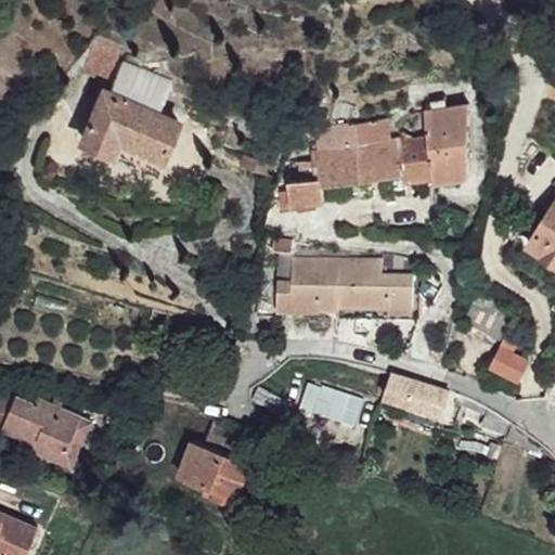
[(117,71),(86,57),(73,89),(103,101),(100,111),(95,107),(74,158),(104,172),(111,156),(156,177),(169,140),(152,133),(165,102),(112,80),(117,71)]
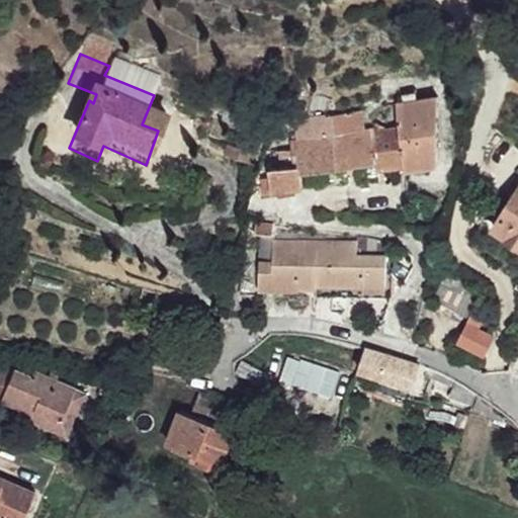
[(439,98),(397,104),(401,131),(406,171),(441,166),(439,98)]
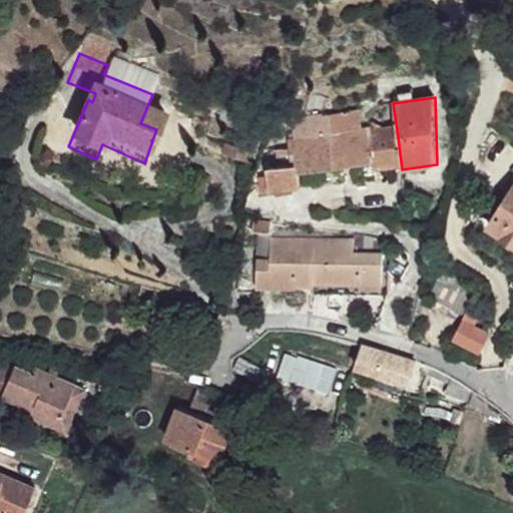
[(358,109),(334,113),(337,132),(362,128),(358,109)]
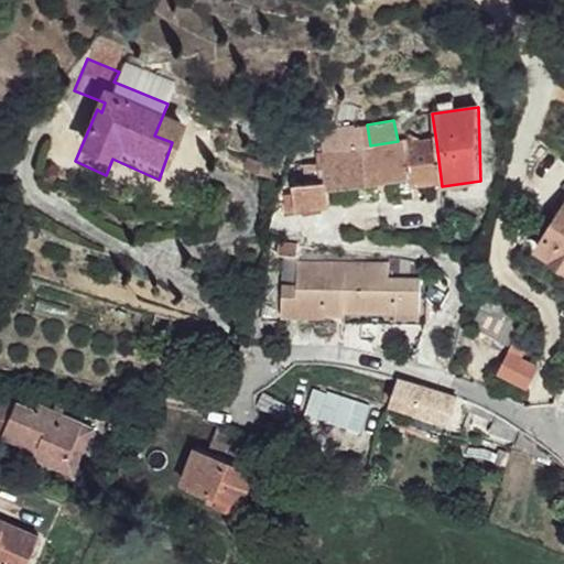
[(357,123),(324,128),(328,151),(360,147),(357,123)]
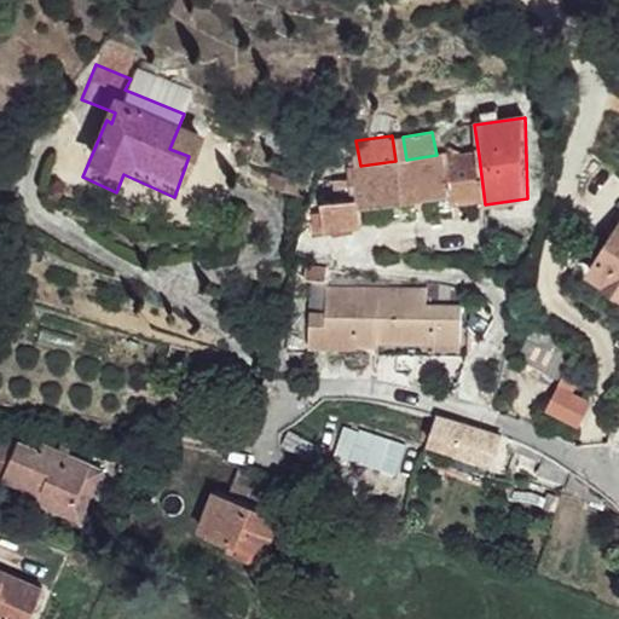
[(403,137),(392,136),(395,161),(406,160),(403,137)]
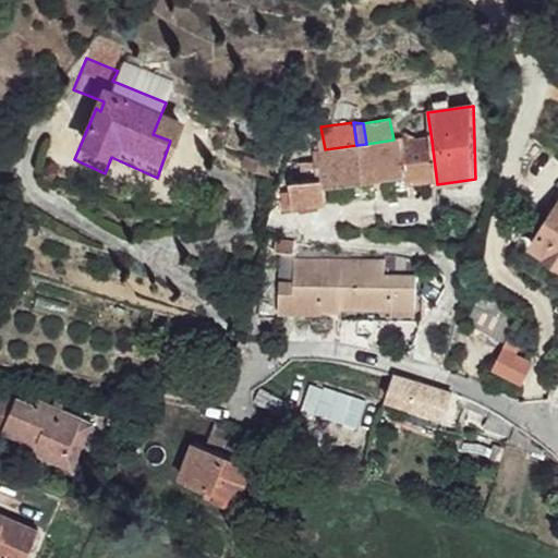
[(408,134),(401,138),(408,178),(408,182),(436,179),(432,141),(414,141),(415,137),(408,134)]
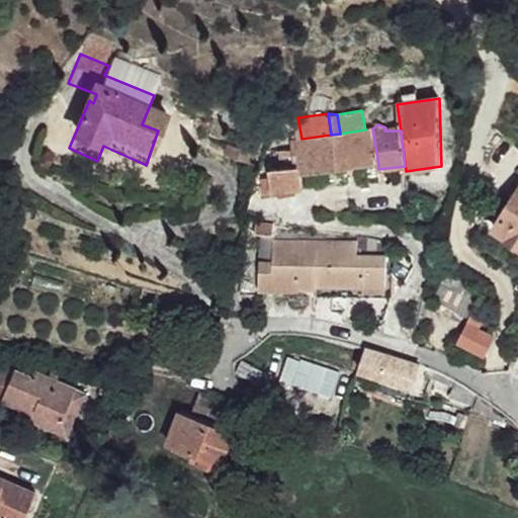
[(301,139),(294,140),(296,150),(300,172),(378,165),(372,128),(365,130),(340,134),(331,135),(301,139)]
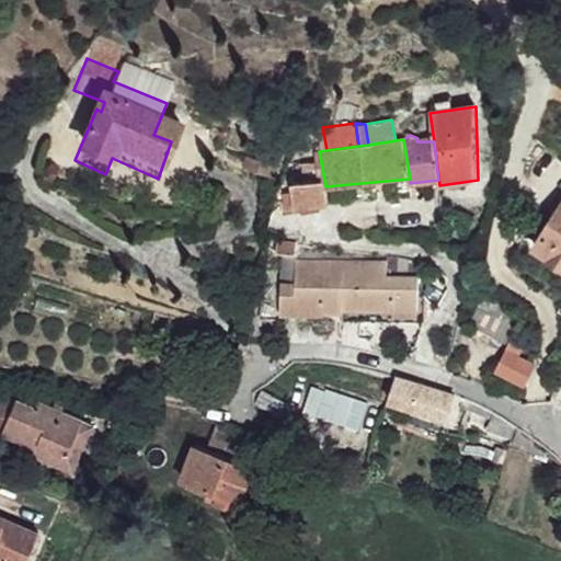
[(279,165),(252,157),(248,167),(275,176),(279,165)]
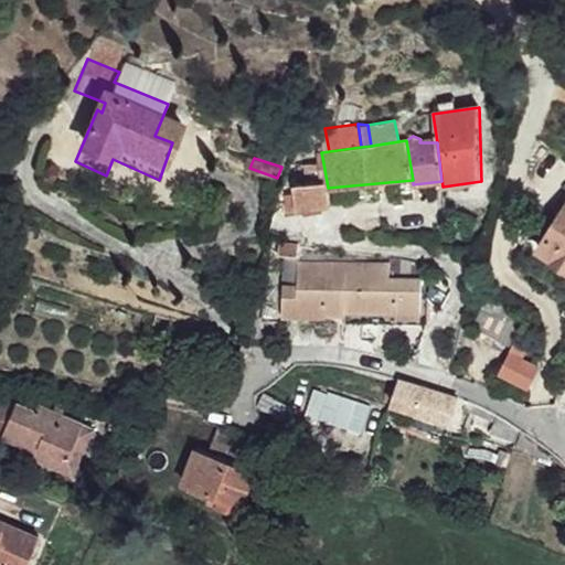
[(323,163),(308,164),(310,182),(298,183),(298,193),(289,194),(290,211),(294,210),(301,209),(331,204),(328,188),(323,163)]
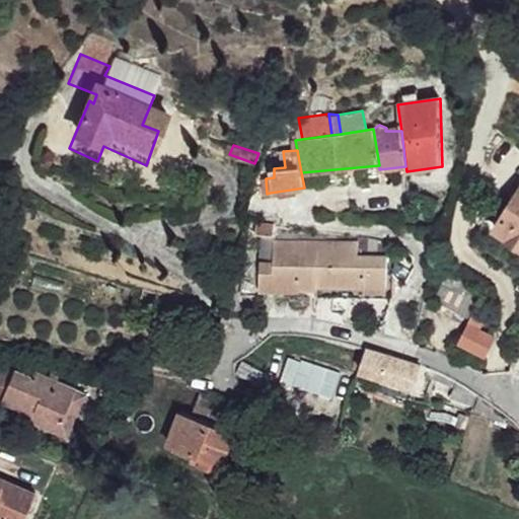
[(518,194),(496,229),(518,244),(518,194)]
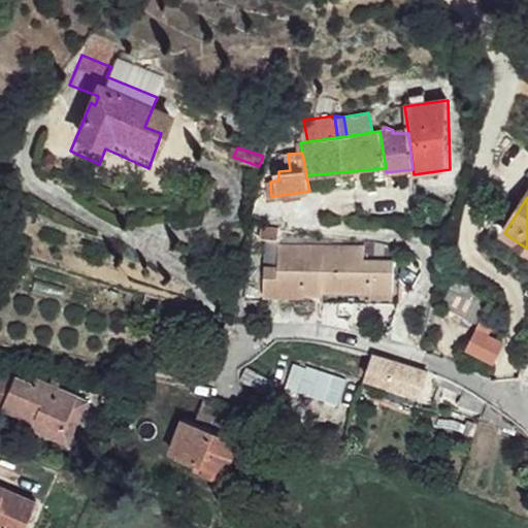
[(281,228),(262,227),(262,238),(267,239),(281,240),(281,231),(281,228)]
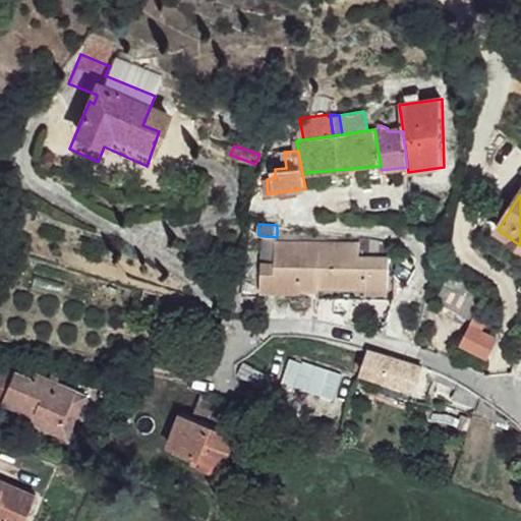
[(265,265),(277,265),(276,241),(278,241),(321,242),(321,232),(277,228),(277,237),(264,236),(264,265),(265,265)]
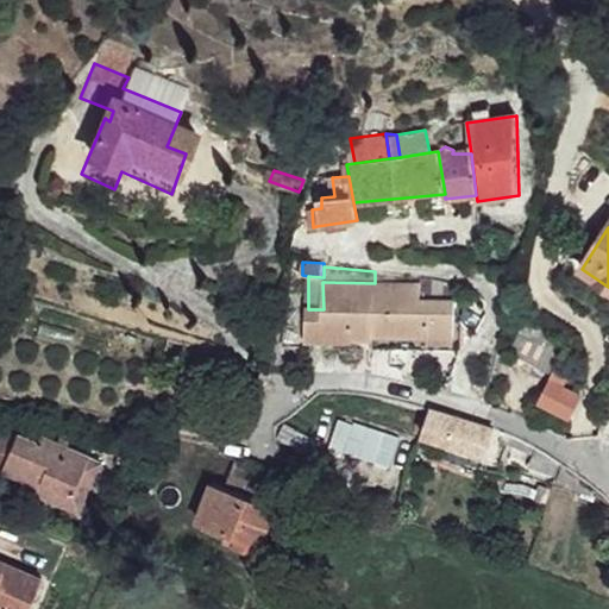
[(421,277),(375,271),(375,283),(421,284),(421,301),(457,301),(457,286),(421,277)]
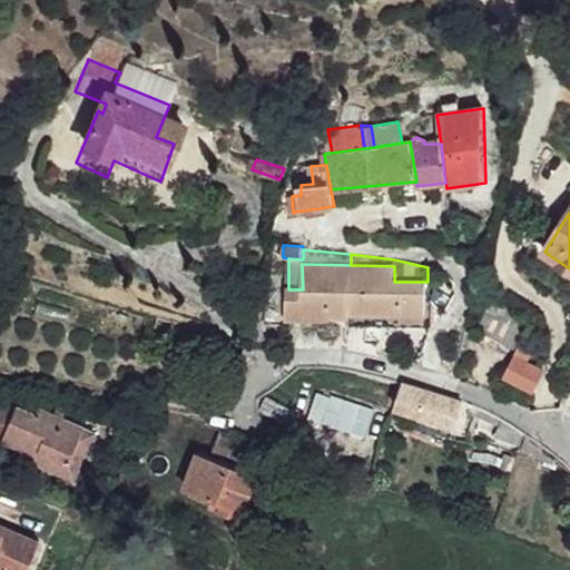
[(303,290),(290,290),(291,325),(346,325),(350,326),(433,328),(433,315),(426,315),(428,282),(394,282),(394,266),(304,264),(302,264),(303,290)]
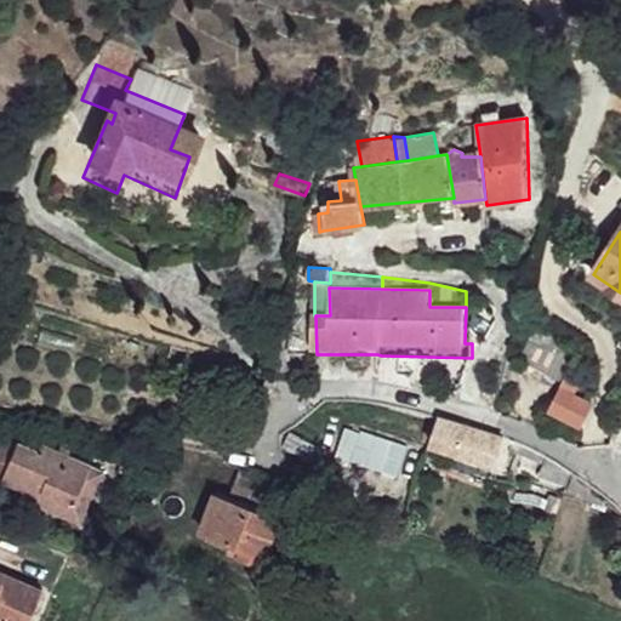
[(582,345),(540,326),(522,366),(560,389),(570,370),(582,345)]
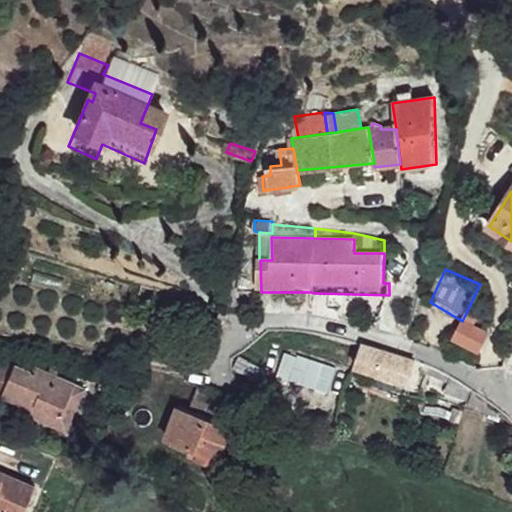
[(470,305),(462,321),(475,327),(482,311),(470,305)]
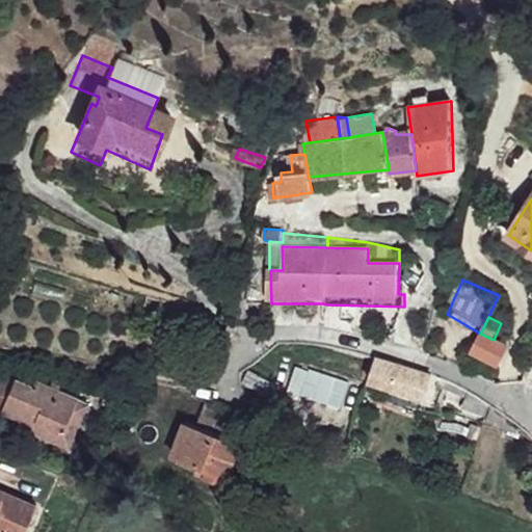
[(494,340),(480,334),(470,352),(500,367),(509,347),(494,340)]
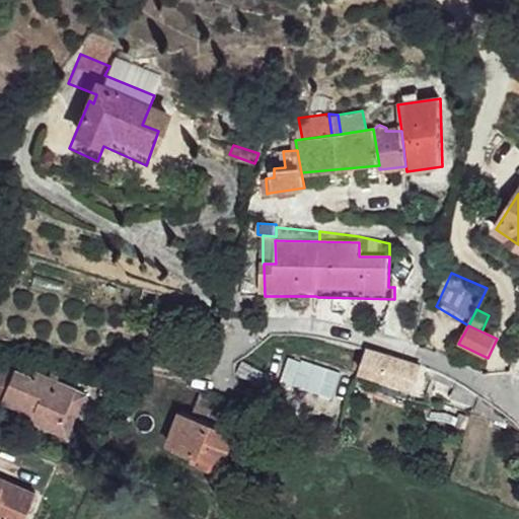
[(370,348),(368,352),(361,371),(415,390),(423,365),(421,364),(370,348)]
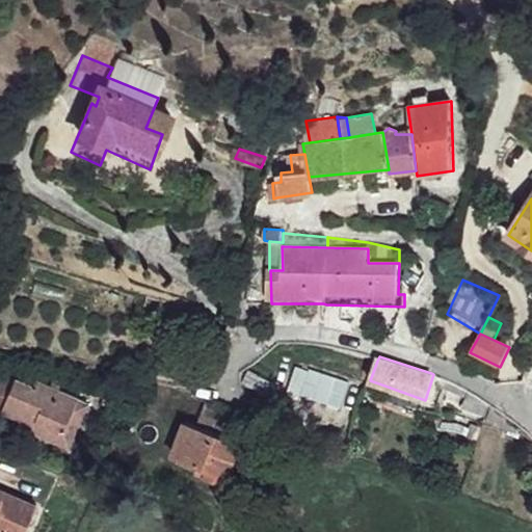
[(301,396),(310,373),(297,369),(289,394),(301,398),(301,396)]
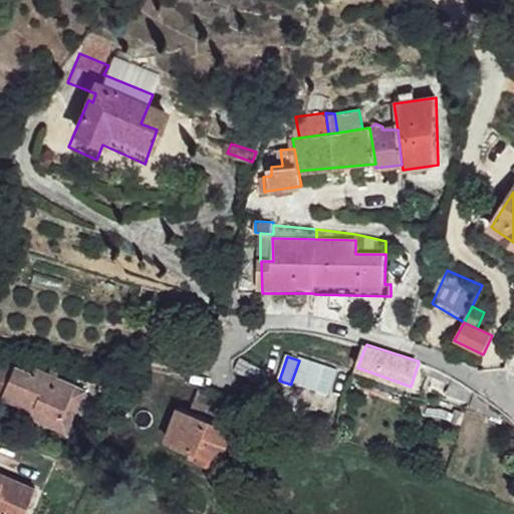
[(300,357),(299,360),(291,382),(304,387),(313,361),(300,357)]
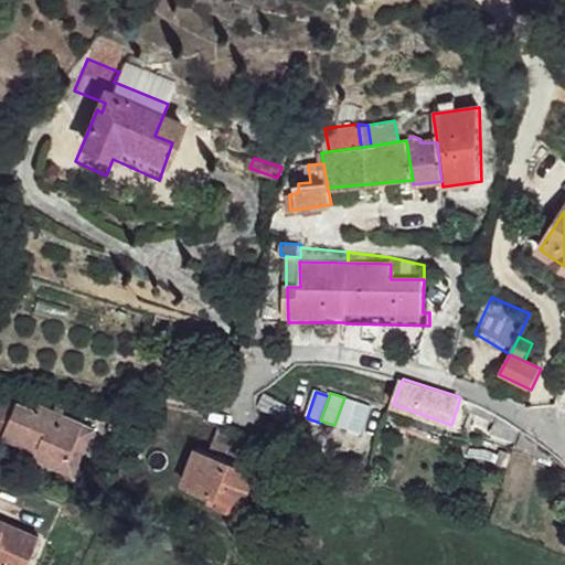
[(290,408),(265,395),(258,407),(283,420),(290,408)]
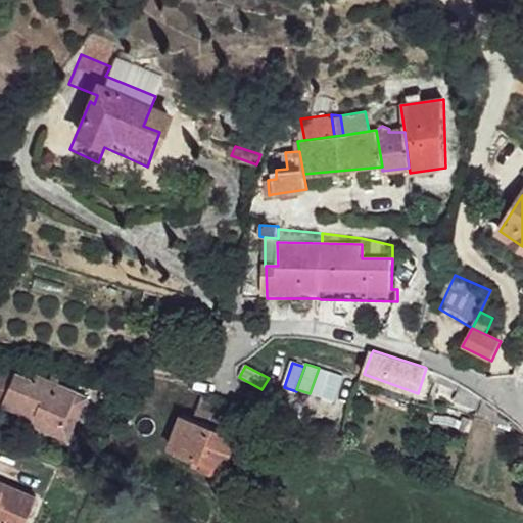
[(331,372),(319,368),(310,393),(322,397),(331,372)]
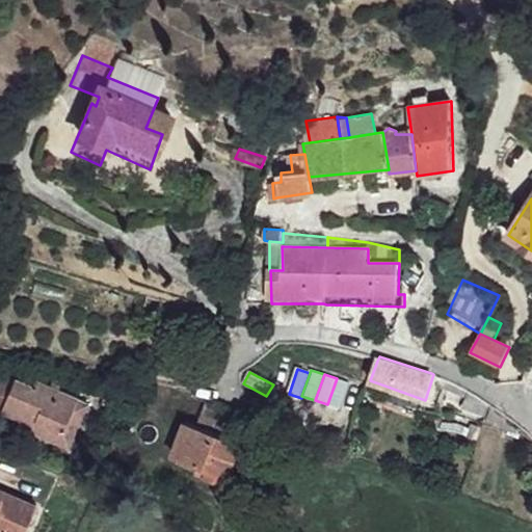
[(70,423),(80,428),(90,404),(37,379),(34,389),(16,381),(15,383),(0,376),(0,409),(33,425),(35,422),(62,433),(70,423)]
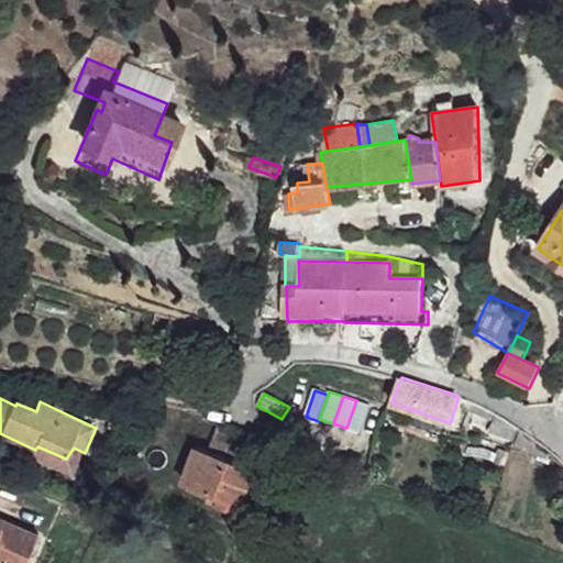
[(371,405),(356,400),(346,428),(360,433),(371,405)]
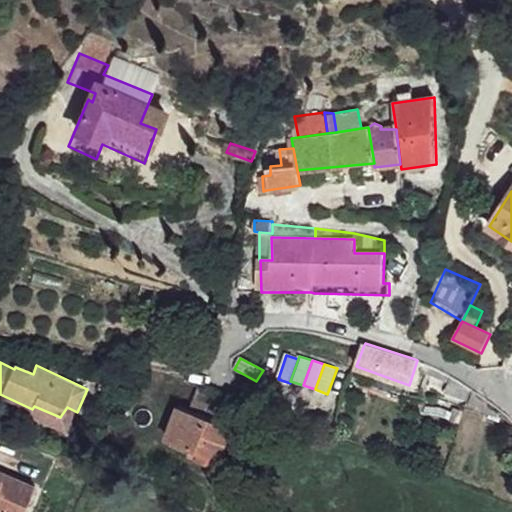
[(441,371),(427,364),(424,372),(449,384),(451,378),(441,371)]
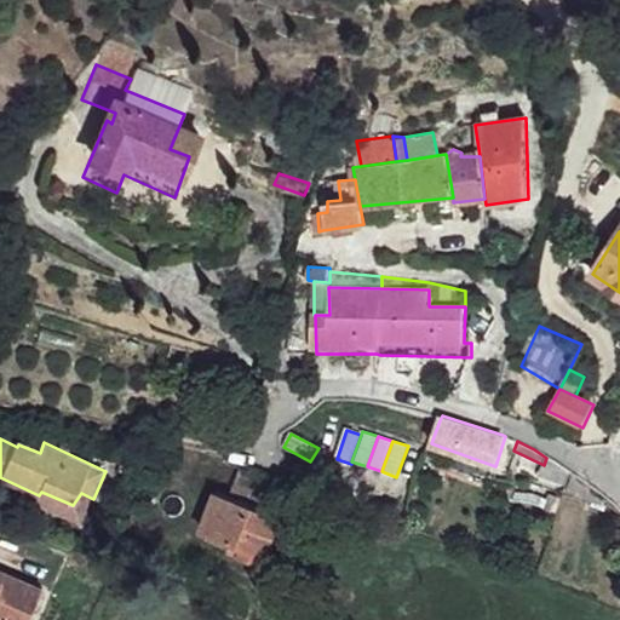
[(570,472),(546,458),(544,465),(539,477),(564,488),(570,472)]
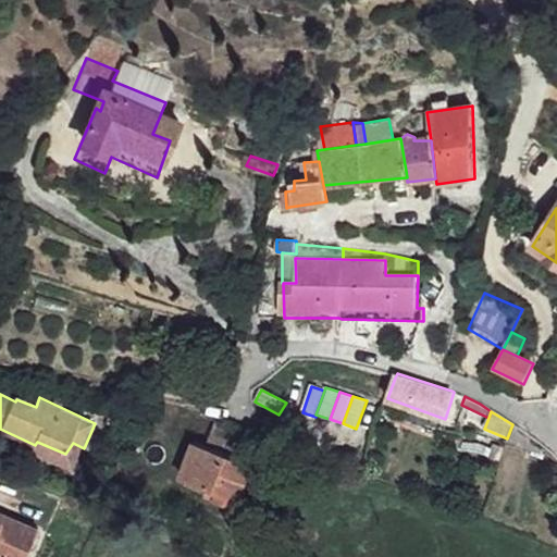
[(215,425),(208,447),(235,458),(243,436),(244,435),(215,425)]
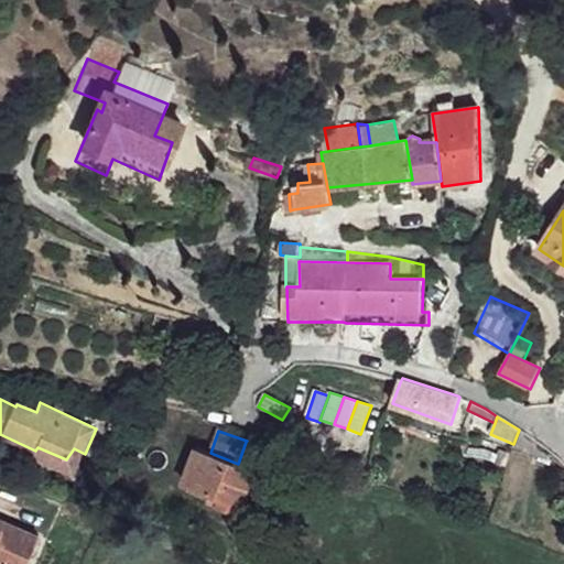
[(538,442),(521,432),(517,449),(551,463),(553,454),(551,451),(546,447),(538,442)]
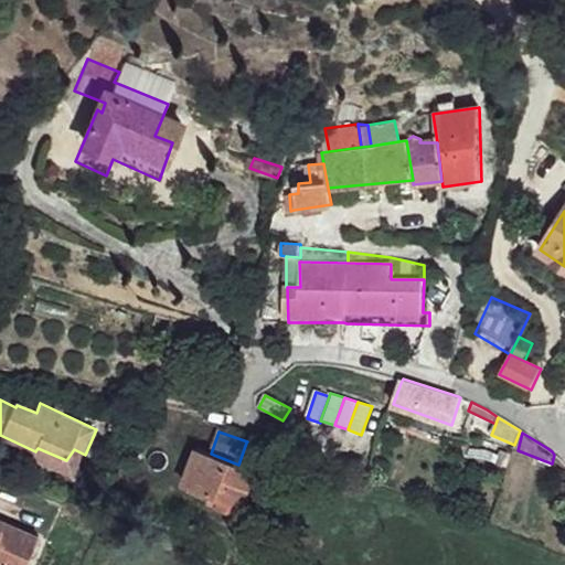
[(246,443),(238,465),(257,471),(302,489),(311,468),(246,443)]
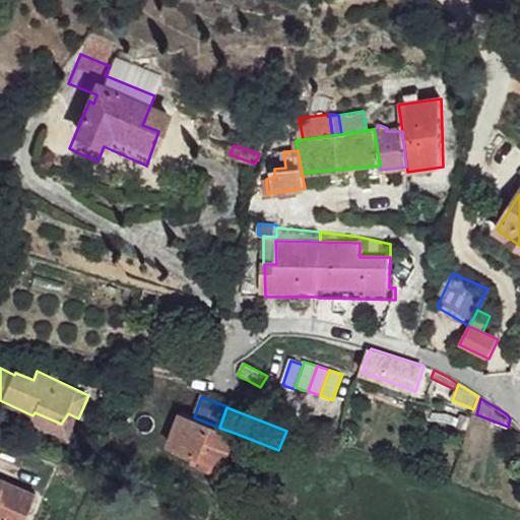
[(68,440),(78,418),(68,413),(61,424),(35,412),(33,415),(29,423),(68,440)]
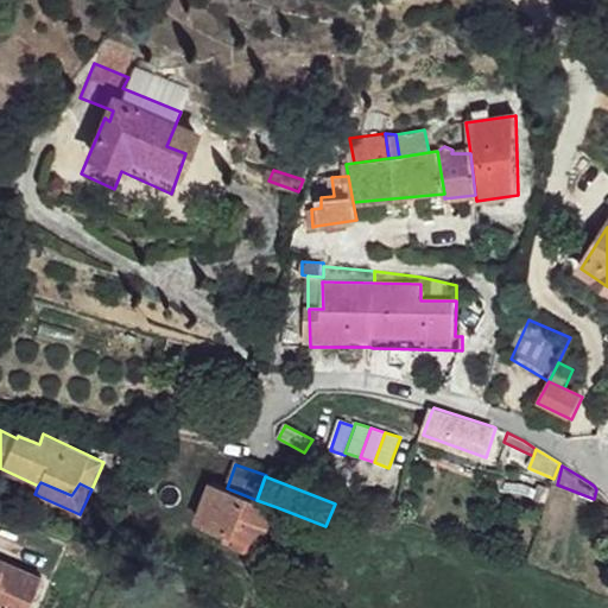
[(277,507),(257,500),(227,488),(214,483),(200,520),(239,536),(236,543),(260,551),(277,507)]
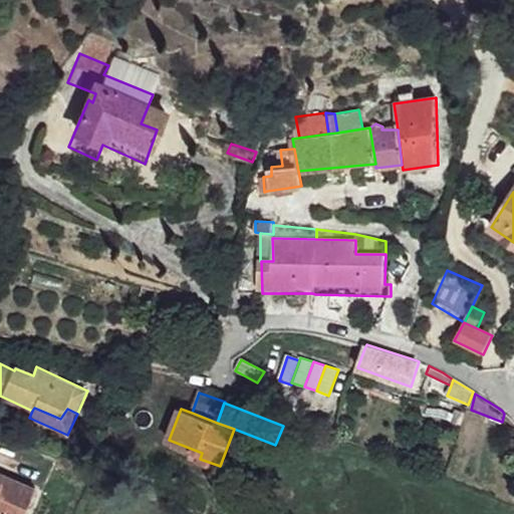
[(0,513),(24,513),(36,490),(0,474),(0,513)]
